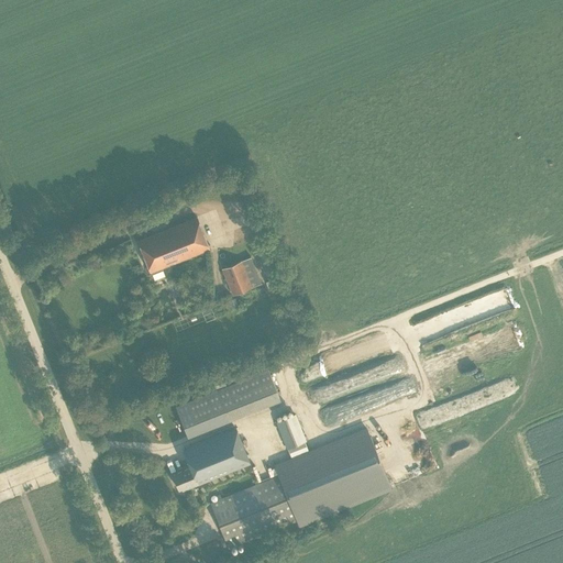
[(138,241),(151,273),(210,249),(197,217),(138,241)]
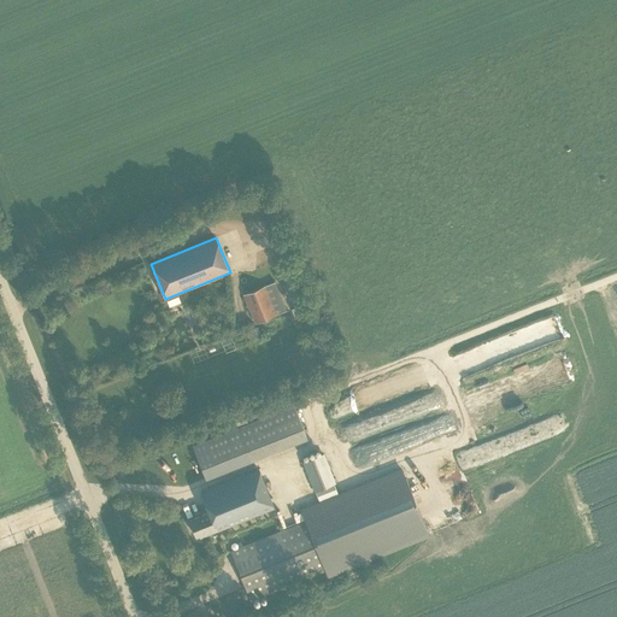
[(265,248),(254,250),(254,260),(265,260),(265,248)]
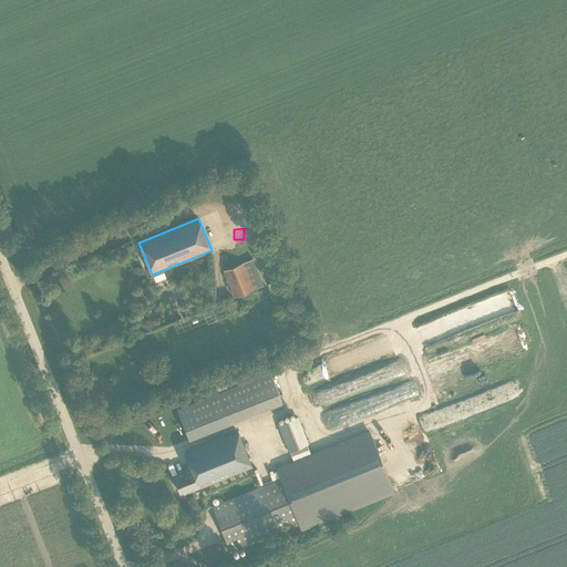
[(263,286),(253,260),(224,271),(234,298),(263,286)]
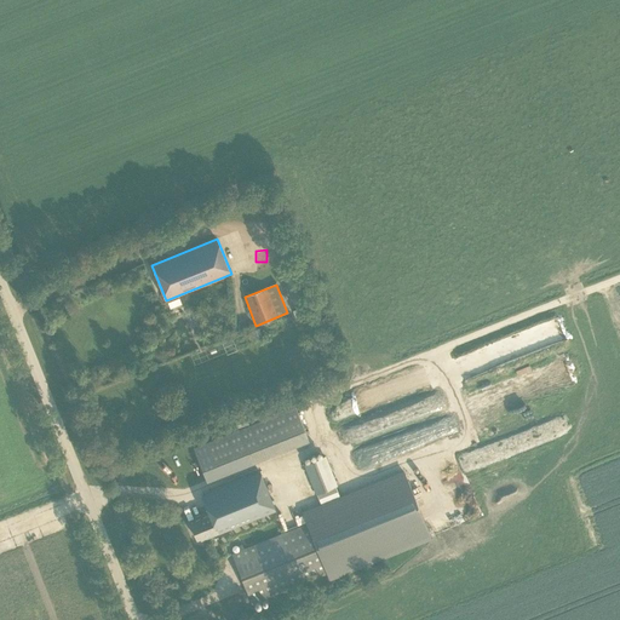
[(472,434),(543,411),(538,396),(468,419),(472,434)]
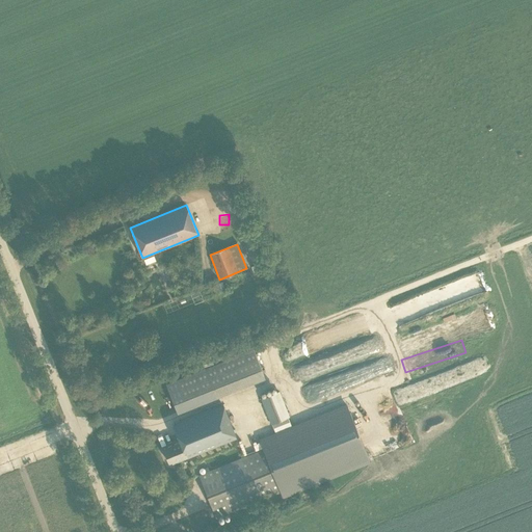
[(166,384),(178,414),(266,378),(254,349),(166,384)]
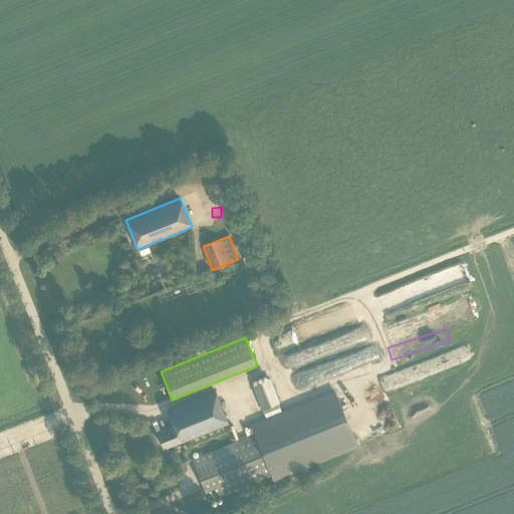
[(154,384),(160,381),(155,369),(149,371),(154,384)]
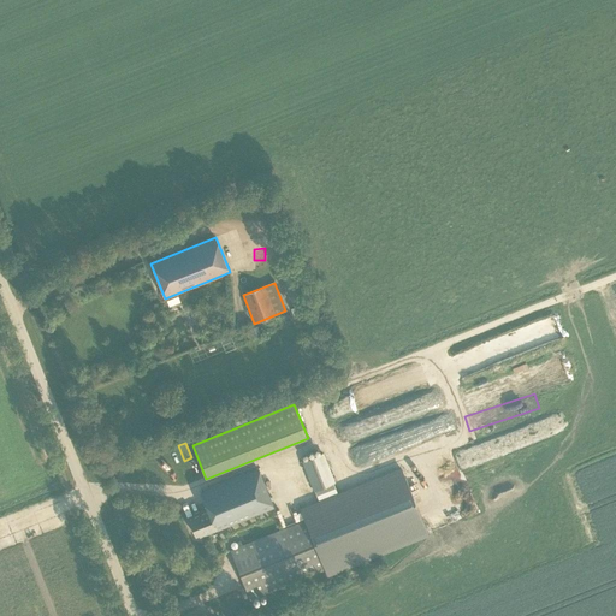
[(458,448),(461,460),(471,457),(468,445),(458,448)]
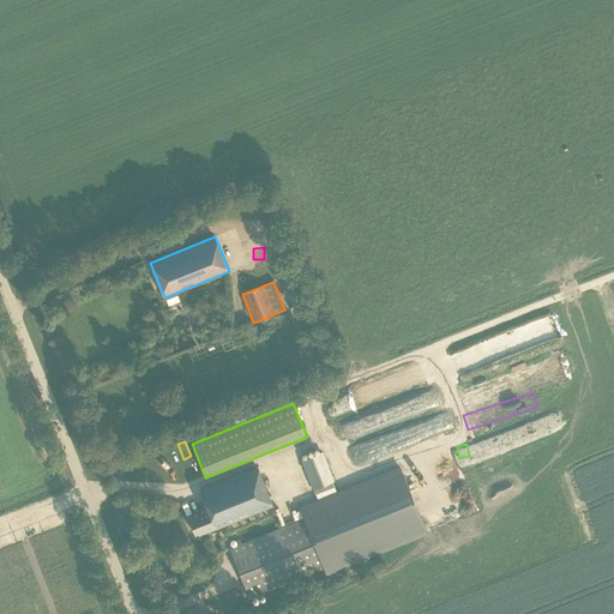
[(333,493),(337,492),(333,481),(321,452),(301,459),(313,491),(314,489),(318,499),(333,493)]
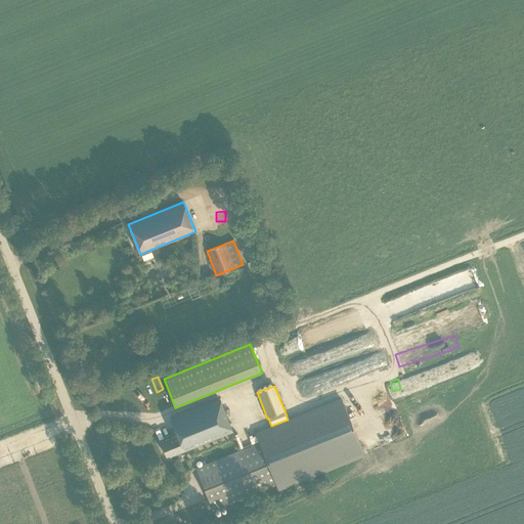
[(161,442),(169,457),(233,431),(219,397),(169,417),(177,436),(161,442)]
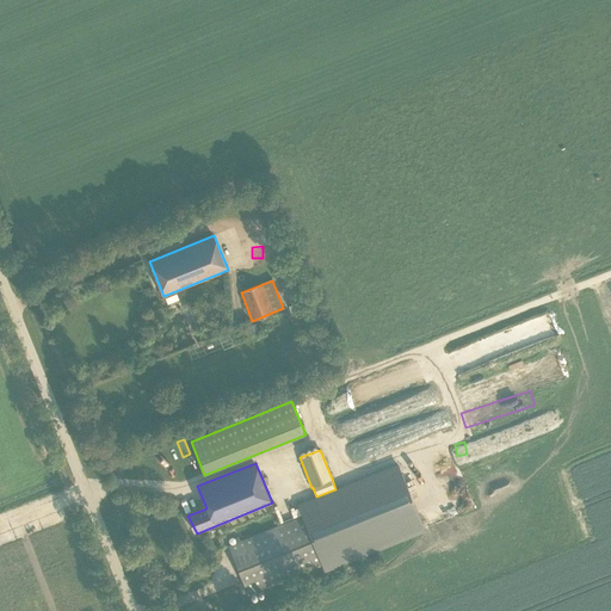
[(399,464),(335,489),(332,491),(316,497),(298,504),(303,517),(229,545),(248,596),(322,565),(325,571),(425,531),(399,464)]
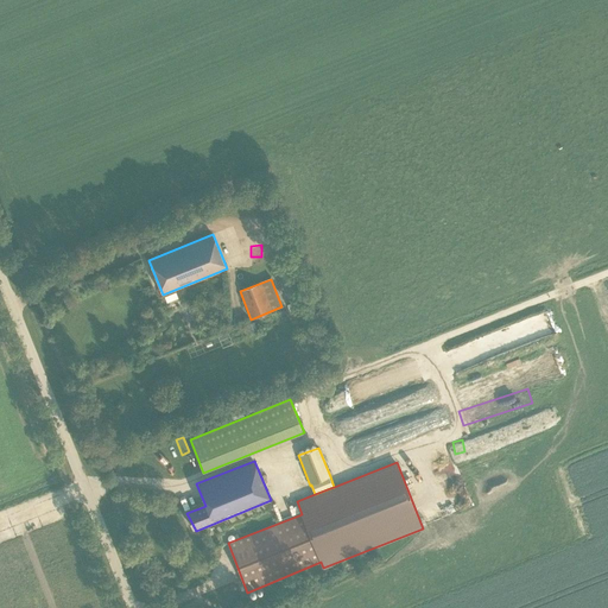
[(20,518),(18,508),(12,511),(16,530),(61,519),(58,508),(20,518)]
